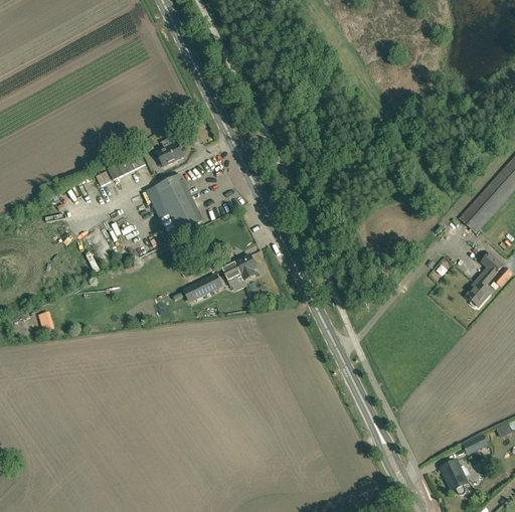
[(163,165),(184,155),(177,141),(176,142),(173,135),(161,141),(164,147),(156,151),(163,165)]
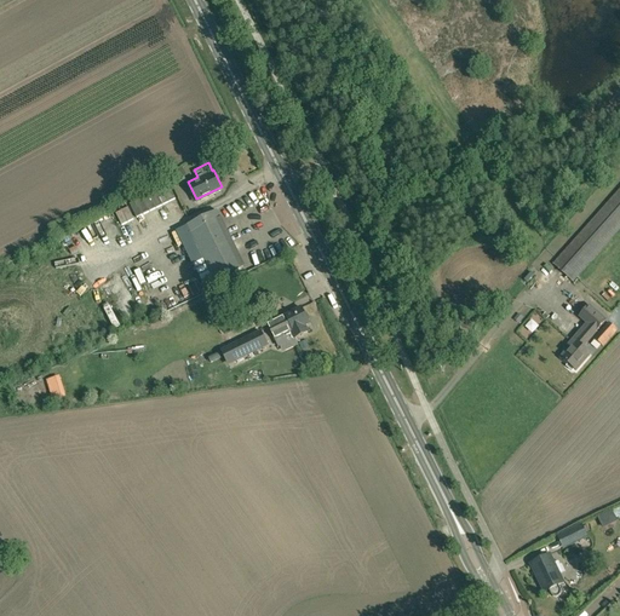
[(167,180),(161,184),(168,199),(174,196),(167,180)]
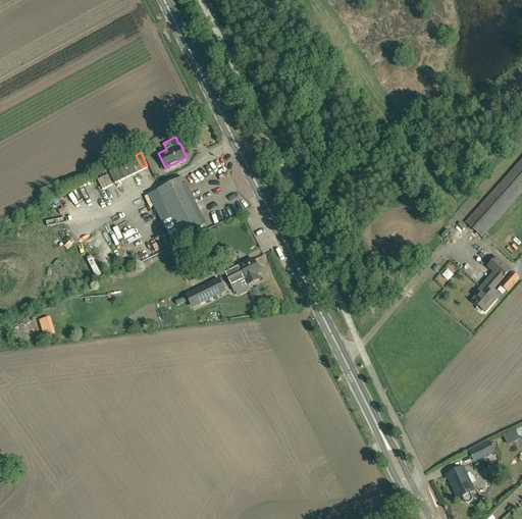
[(137,170),(142,167),(136,155),(131,158),(137,170)]
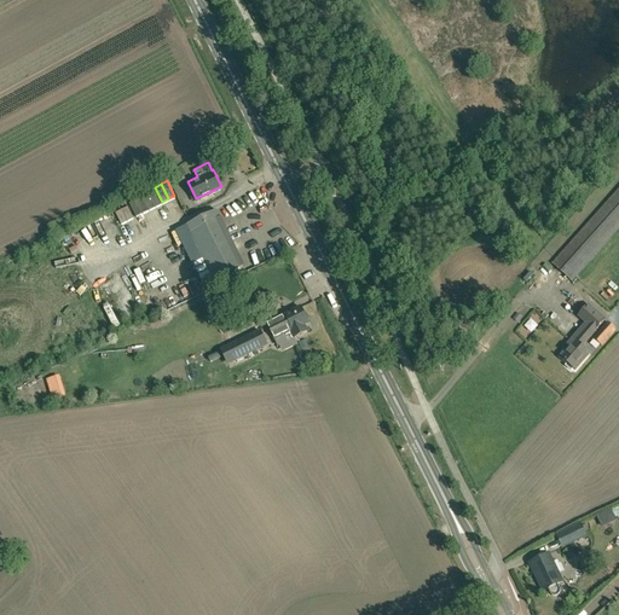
[(618,186),(590,220),(553,261),(572,278),(618,224),(618,186)]
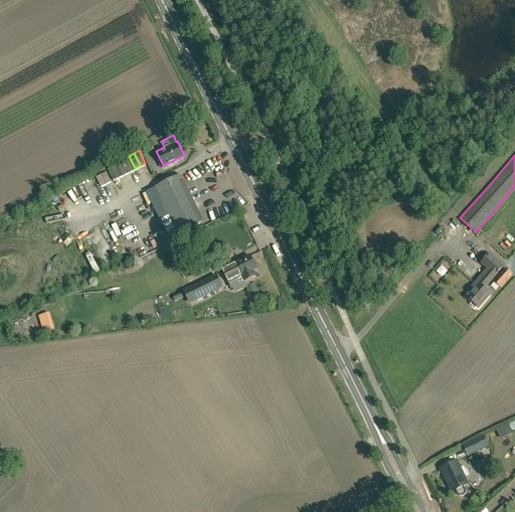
[(124,158),(130,170),(135,168),(129,156),(124,158)]
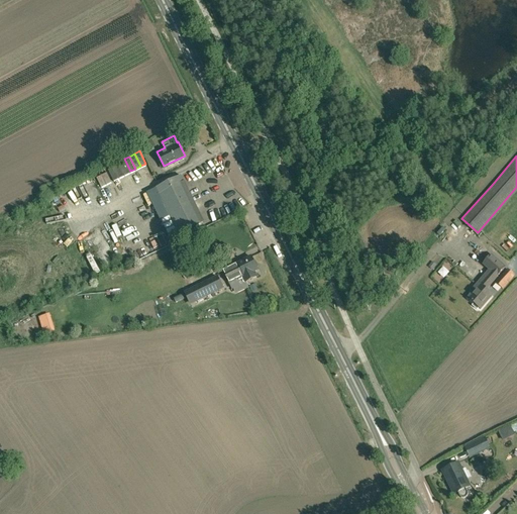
[(124,174),(130,171),(124,159),(118,162),(124,174)]
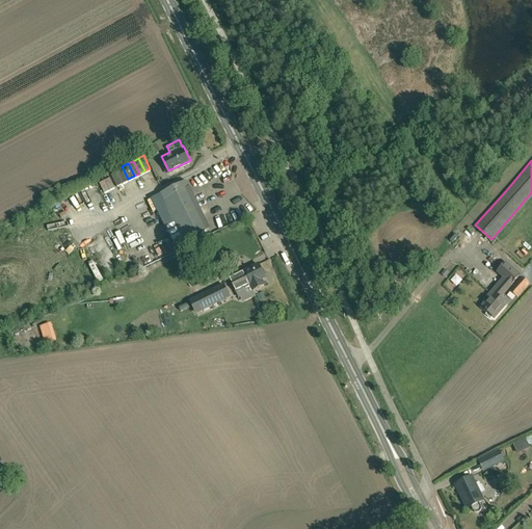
[(123,167),(116,170),(123,182),(128,179),(123,167)]
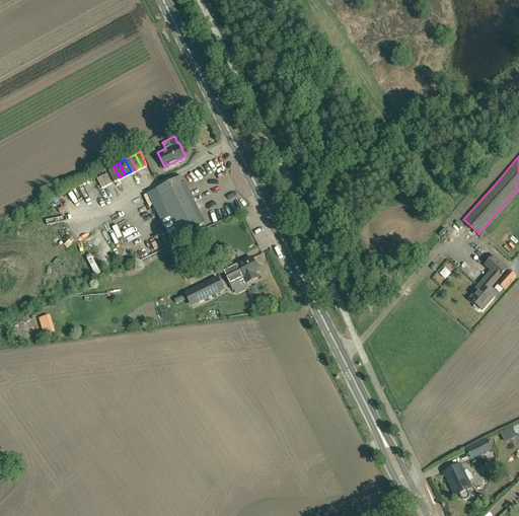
[(114,179),(120,177),(114,166),(108,168),(114,179)]
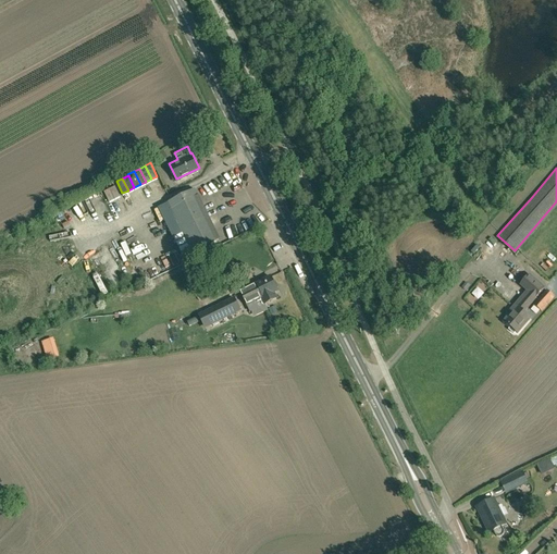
[(114,184),(109,186),(114,197),(120,195),(114,184)]
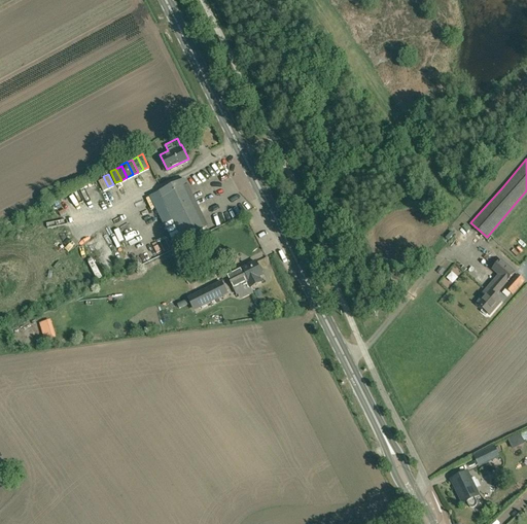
[(108,186),(103,176),(98,179),(103,189),(108,186)]
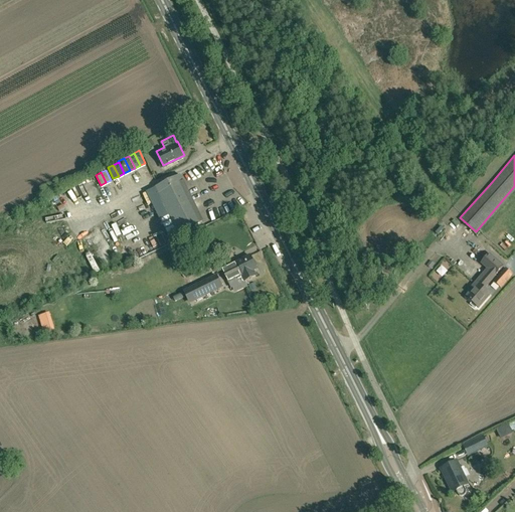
[(185,228),(203,219),(180,172),(155,185),(179,234),(186,231),(185,228)]
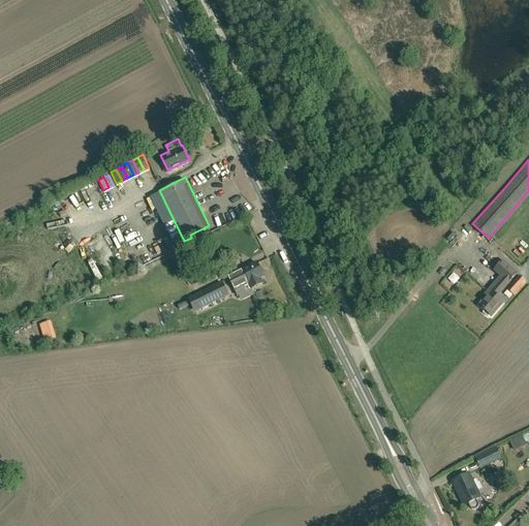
[(169,246),(175,244),(169,234),(164,237),(169,246)]
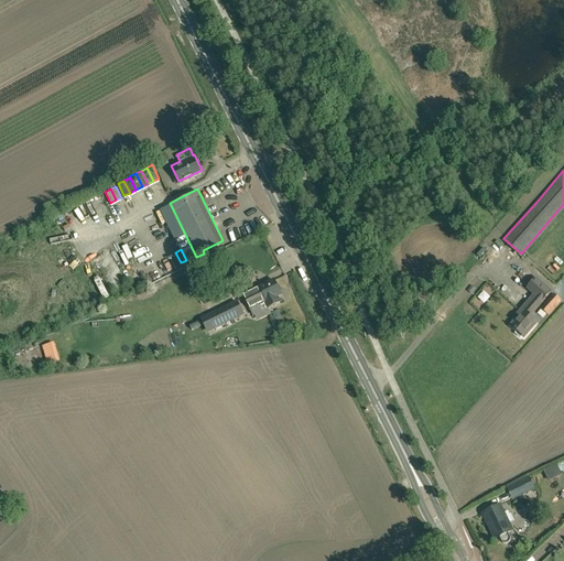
[(181,262),(175,252),(170,255),(175,267),(182,265),(181,262)]
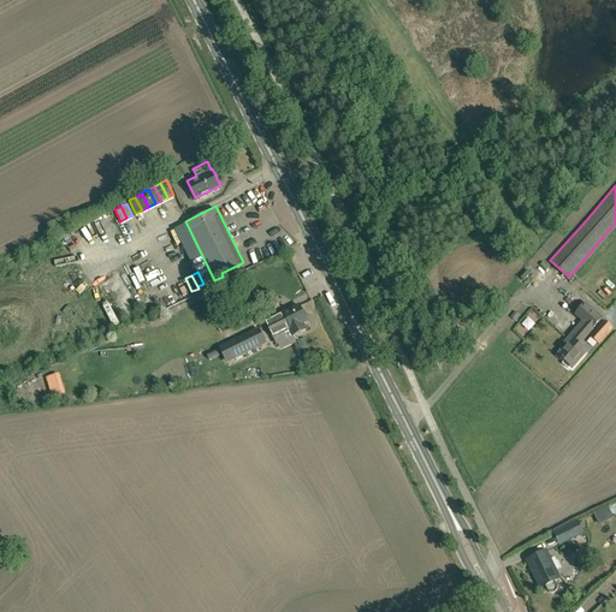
[(108,299),(105,302),(117,324),(122,321),(108,299)]
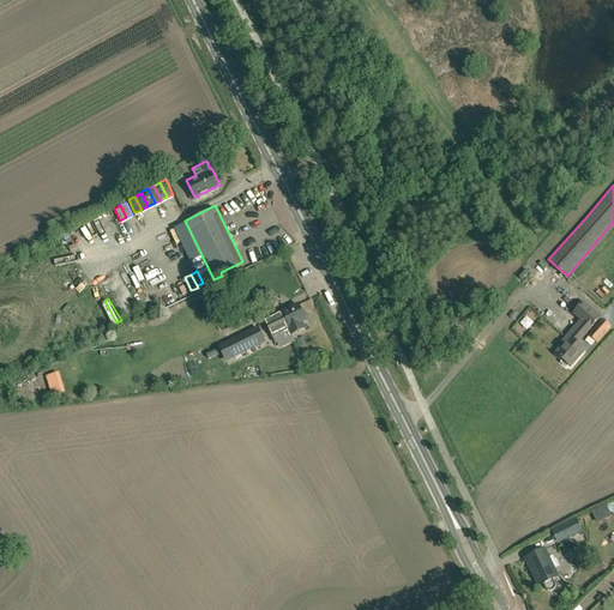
[(575,310),(583,318),(591,325),(601,314),(584,300),(575,310)]
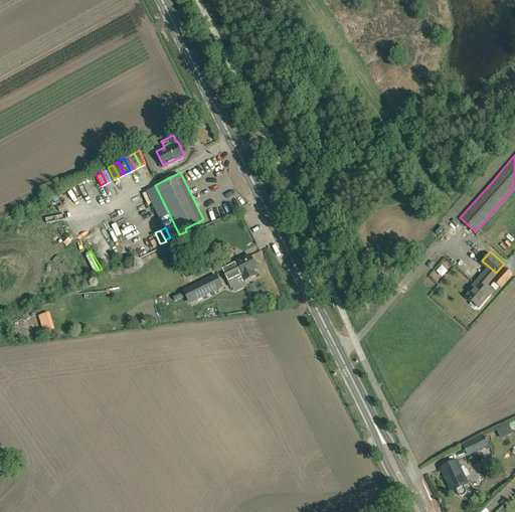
[(191,273),(213,261),(209,253),(192,262),(192,263),(187,266),(191,273)]
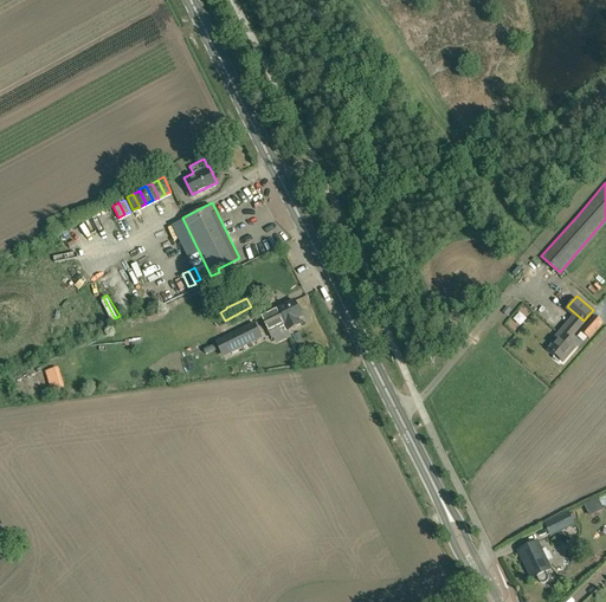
[(295,298),(281,305),(262,315),(271,336),(277,332),(277,334),(279,335),(283,332),(284,330),(289,327),(289,328),(302,321),(298,315),(303,314),(302,311),(303,310),(303,309),(302,305),(300,304),(298,305),(295,298)]
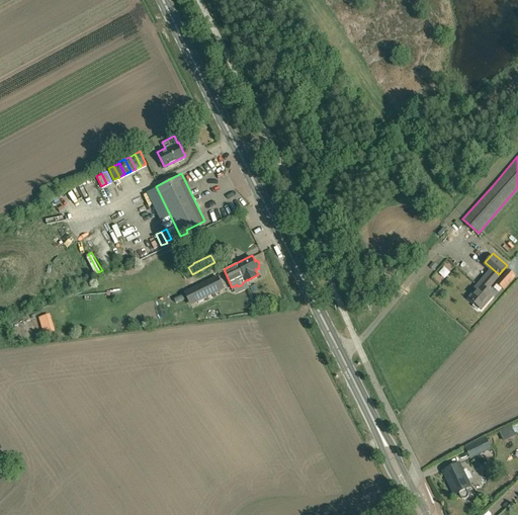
[(509,267),(497,281),(504,287),(516,273),(509,267)]
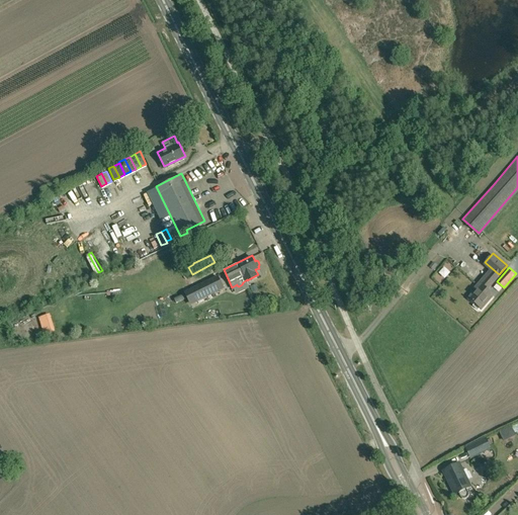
[(499,274),(492,268),(471,290),(473,291),(469,296),(476,302),(475,304),(478,307),(480,306),(482,307),(493,293),(487,287),(499,274)]
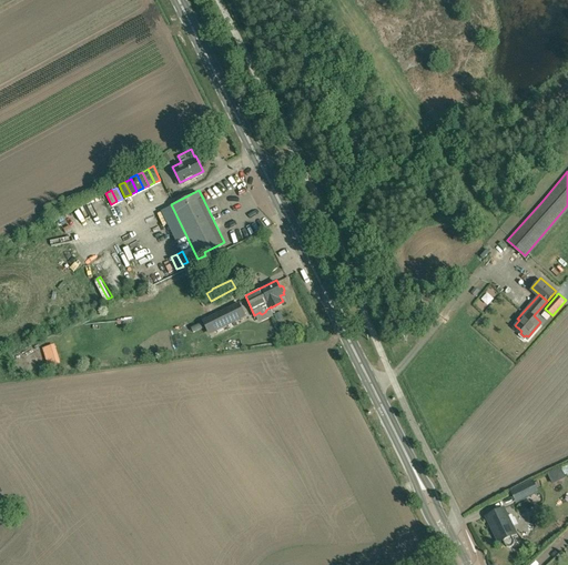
[(239,300),(202,319),(209,333),(245,314),(239,300)]
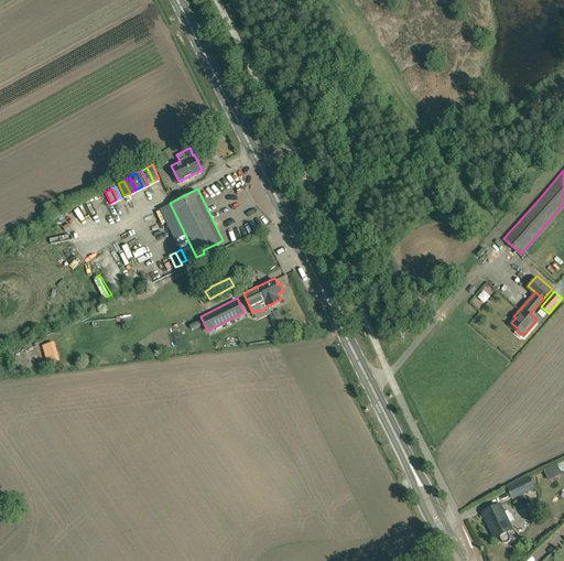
[(278,306),(272,310),(274,316),(281,313),(278,306)]
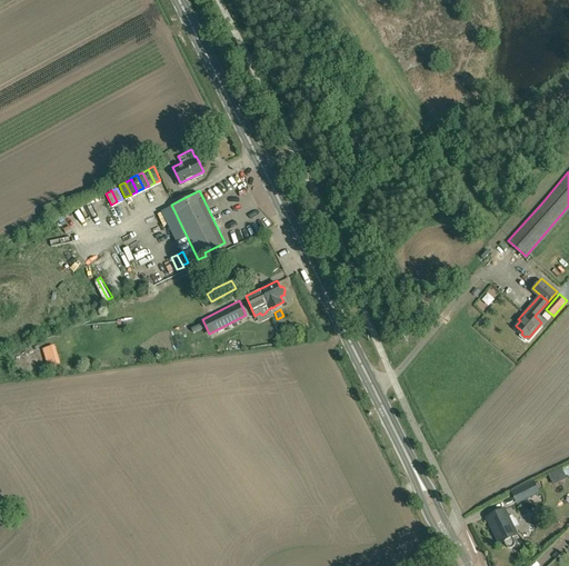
[(42,346),(48,365),(59,361),(53,343),(42,346)]
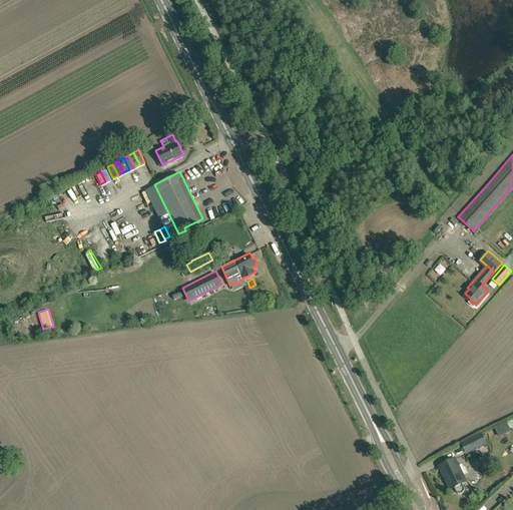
[(509,420),(497,426),(501,434),(512,428),(509,420)]
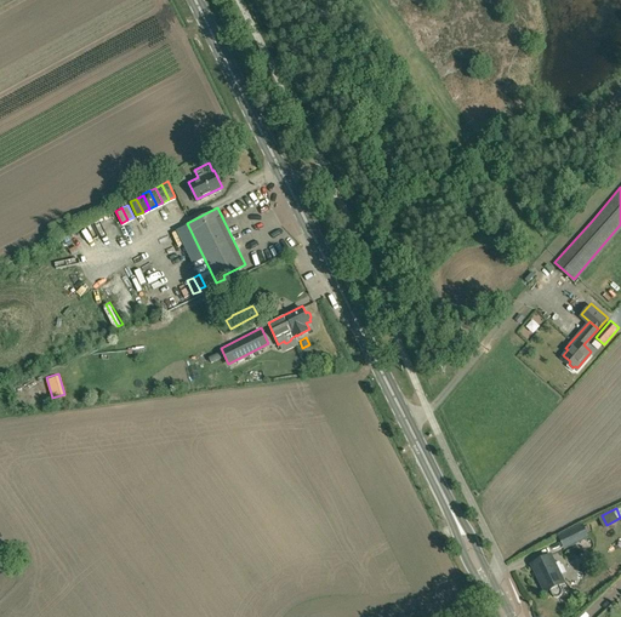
[(582,521),(571,527),(579,541),(588,536),(582,521)]
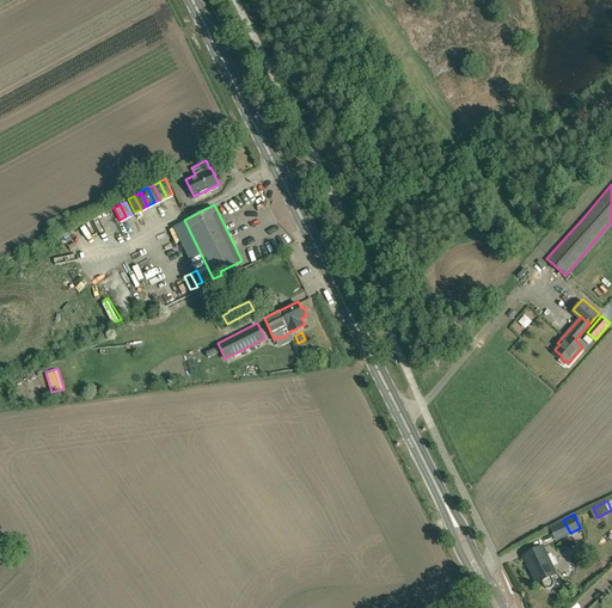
[(551,575),(556,572),(543,545),(524,553),(537,582),(542,579),(544,584),(545,585),(546,587),(548,587),(549,587),(550,587),(551,585),(552,585),(552,584),(554,583),(554,582),(554,581),(552,579),(551,575)]
